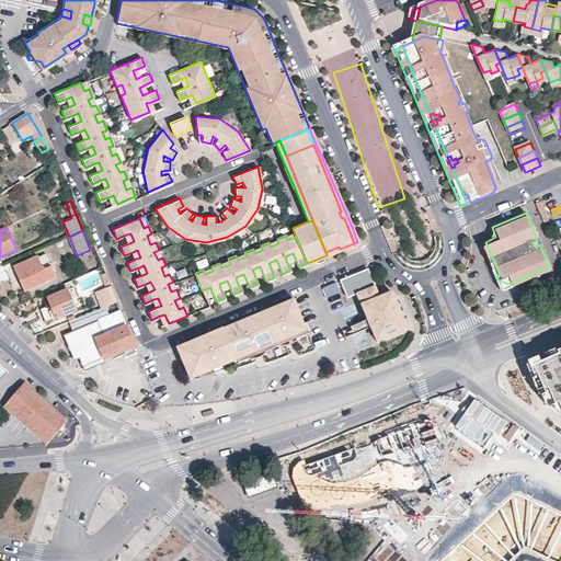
[(500,275),(485,242),(481,243),(500,288),(508,284),(497,279),(495,276),(500,275)]
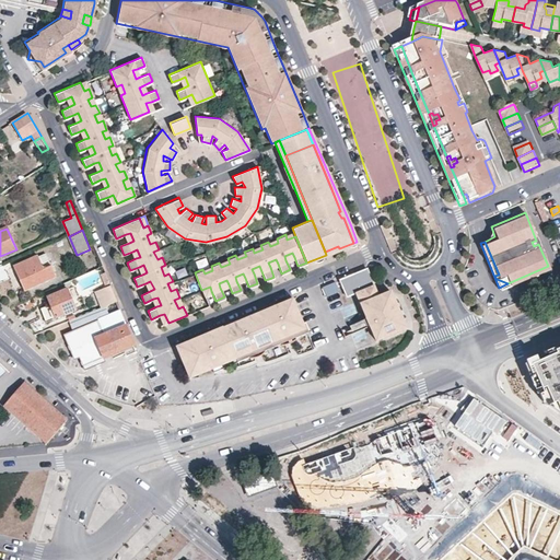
[(44,268),(51,265),(46,253),(38,256),(44,268)]
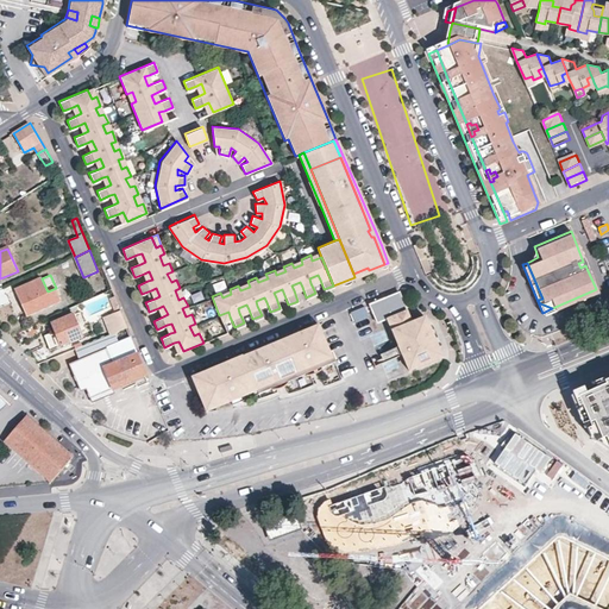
[(42,278),(17,289),(27,314),(62,300),(56,288),(48,292),(42,278)]
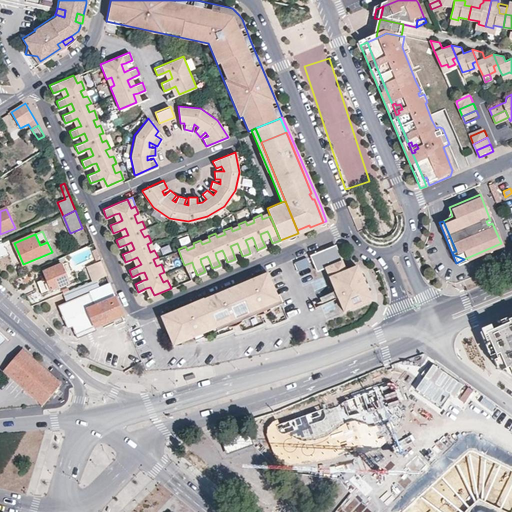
[(338,247),(311,258),(318,274),(328,270),(344,264),(338,247)]
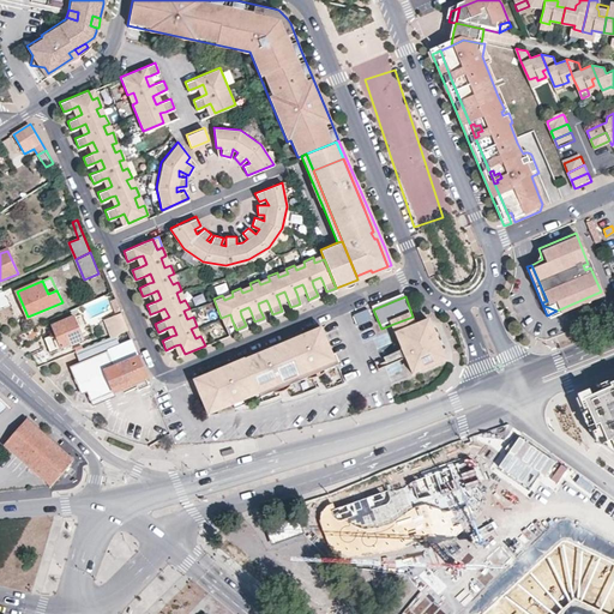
[(121,312),(116,300),(112,302),(116,314),(121,312)]
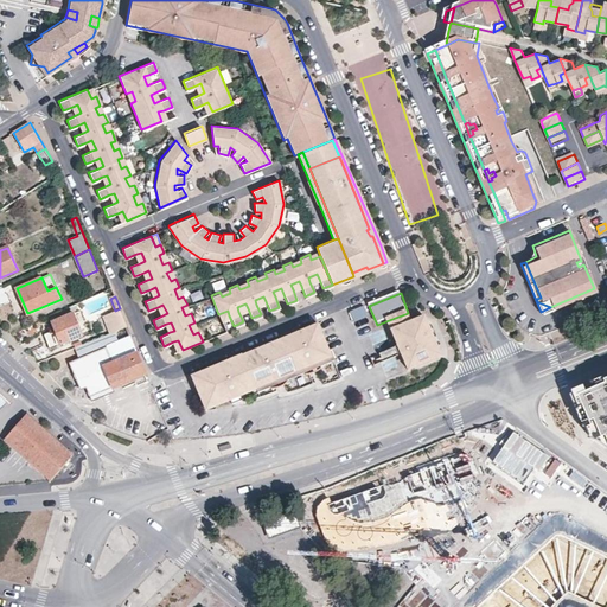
[(368,315),(363,306),(349,311),(353,321),(368,315)]
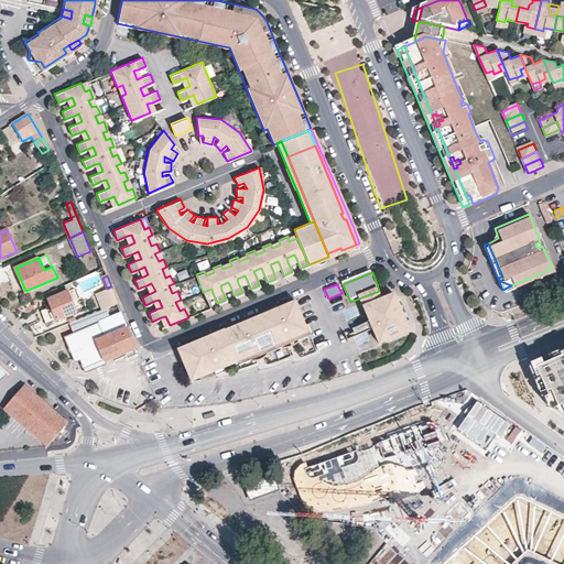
[(107,289),(102,290),(109,307),(118,304),(118,303),(111,286),(107,289)]
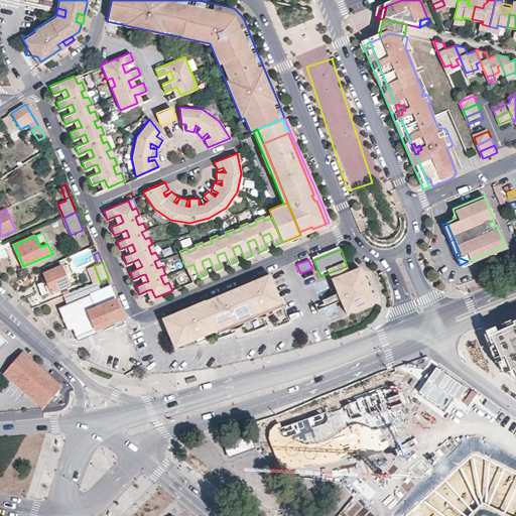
[(100,281),(94,265),(88,268),(94,283),(98,281),(100,281)]
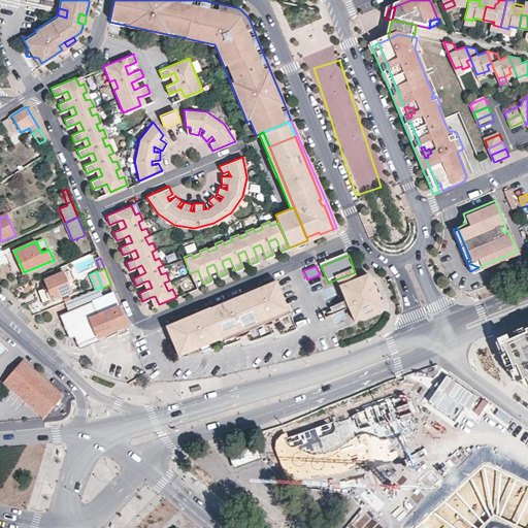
[(72,292),(64,272),(45,281),(48,287),(54,300),(72,292)]
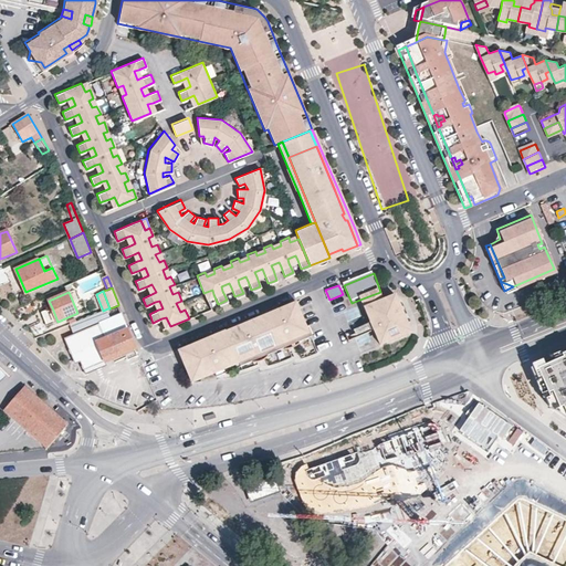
[(380,292),(363,299),(373,324),(376,332),(381,347),(412,335),(398,297),(385,302),(380,292)]
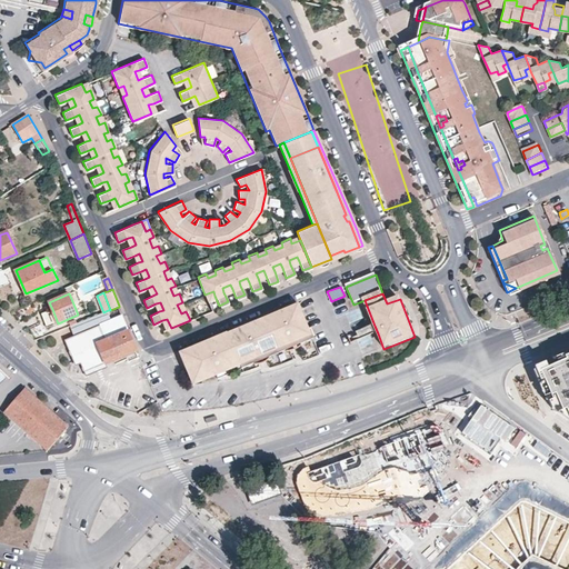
[(271,347),(283,342),(285,346),(293,342),(291,339),(306,332),(308,332),(306,327),(295,300),(279,307),(280,310),(272,313),(271,310),(247,320),(248,323),(240,327),(239,323),(220,331),(207,337),(209,340),(201,343),(200,340),(179,349),(177,350),(176,350),(185,370),(192,367),(198,378),(212,372),(213,376),(222,372),(221,368),(237,362),(251,356),(253,359),(261,356),(259,352),(271,347)]
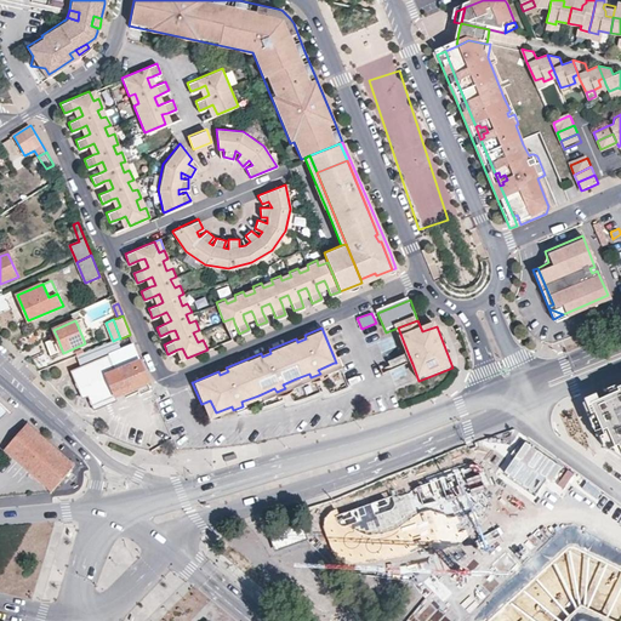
[(198,342),(203,340),(199,330),(193,332),(198,342)]
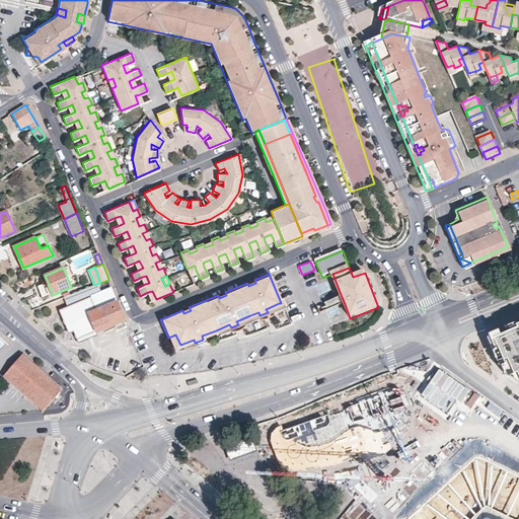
[(44,298),(53,295),(48,282),(39,286),(44,298)]
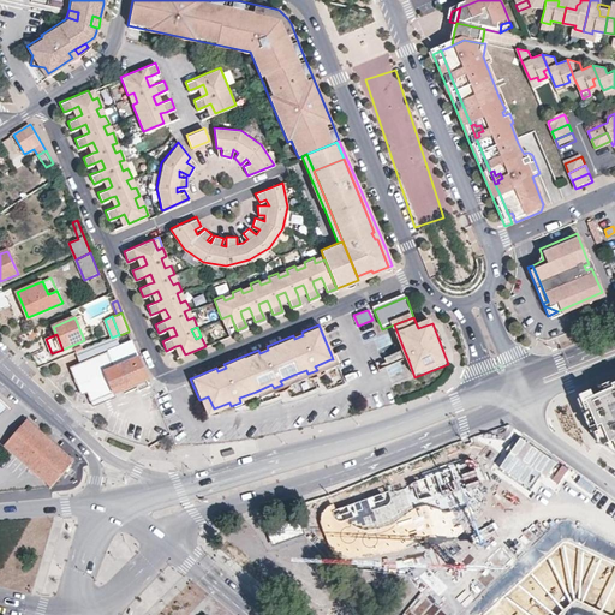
[(93,402),(115,394),(137,384),(139,390),(150,387),(148,380),(149,380),(132,340),(120,345),(117,335),(112,338),(77,352),(81,363),(70,368),(81,390),(88,393),(93,402)]
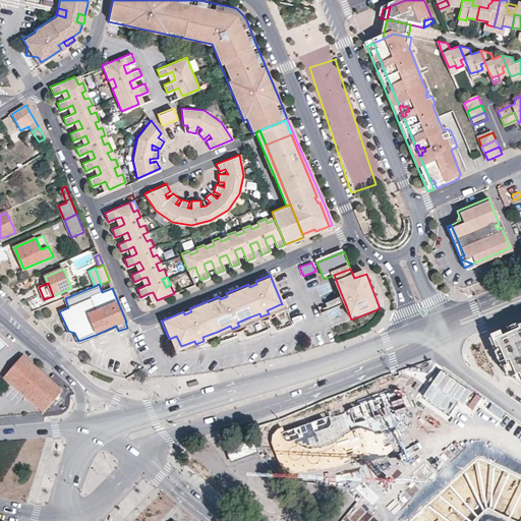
[(269,313),(287,306),(283,297),(280,299),(282,304),(280,304),(267,310),(269,313)]
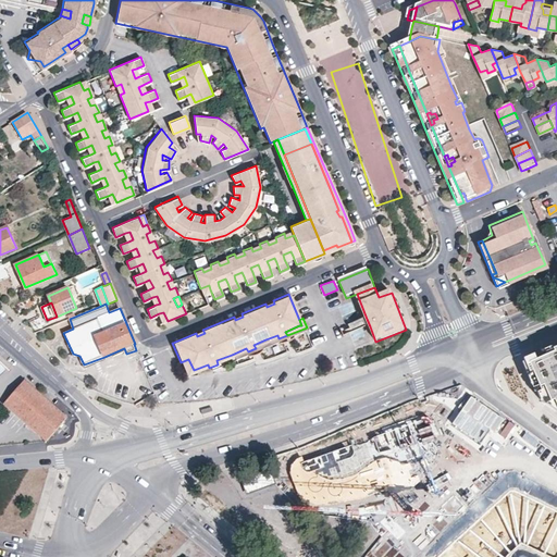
[(353,334),(370,326),(367,319),(349,326),(353,334)]
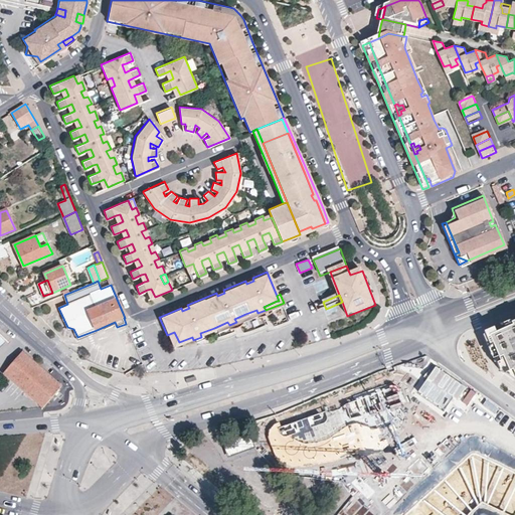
[(247,318),(258,313),(256,310),(245,314),(247,318)]
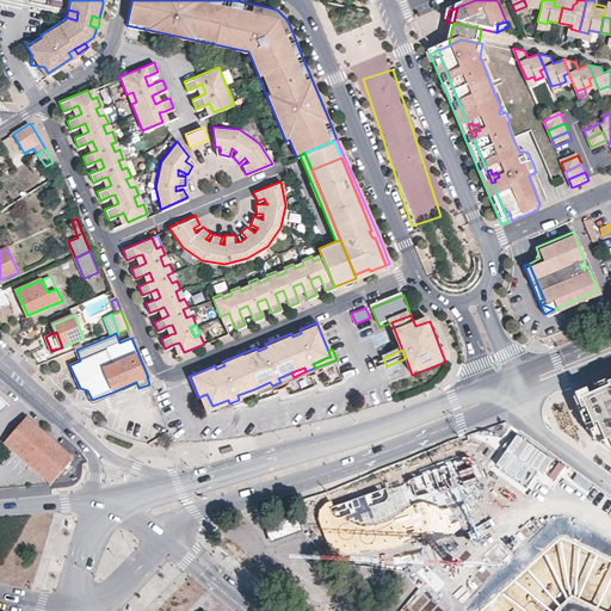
[(294,377),(291,372),(278,378),(281,382),(294,377)]
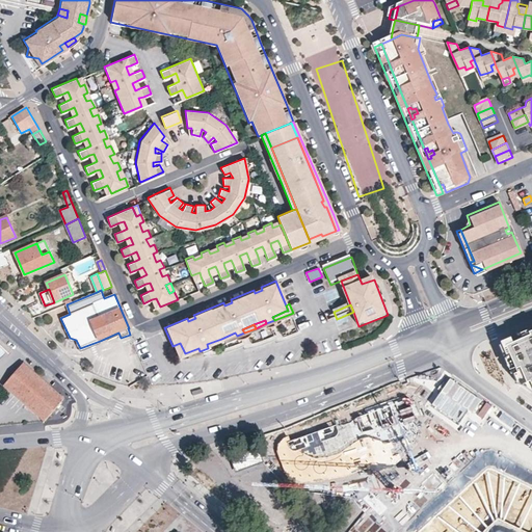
[(529,336),(505,347),(515,370),(519,369),(526,383),(529,382),(531,389),(531,330),(528,334),(529,336)]
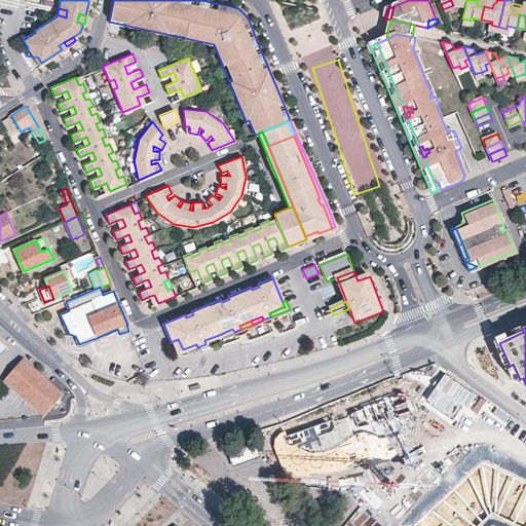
[(220,338),(234,332),(232,329),(219,335),(220,338)]
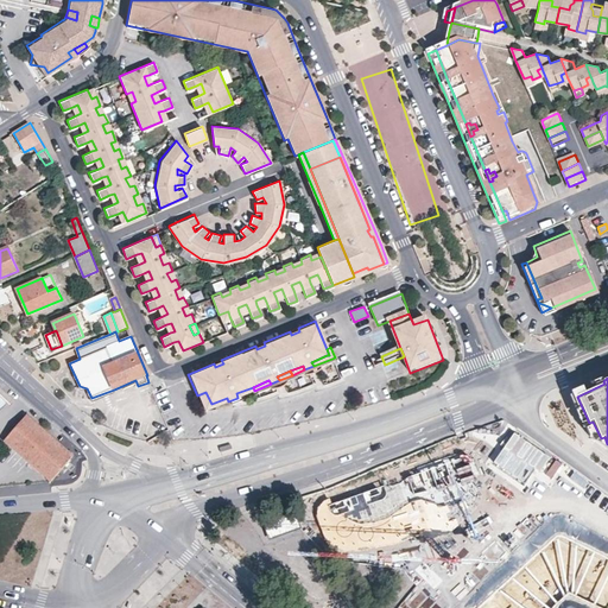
[(238,398),(254,391),(253,387),(236,393),(238,398)]
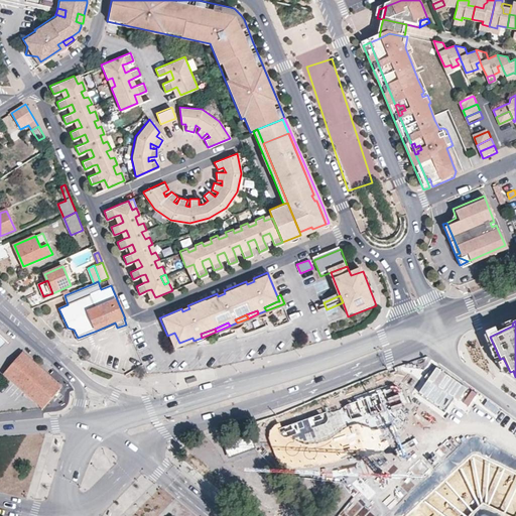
[(78,338),(81,345),(99,338),(97,331),(78,338)]
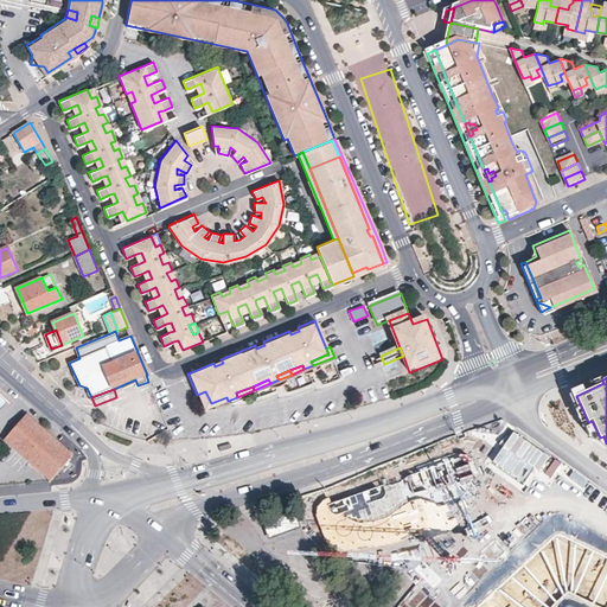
[(211,403),(205,391),(197,395),(203,407),(211,403)]
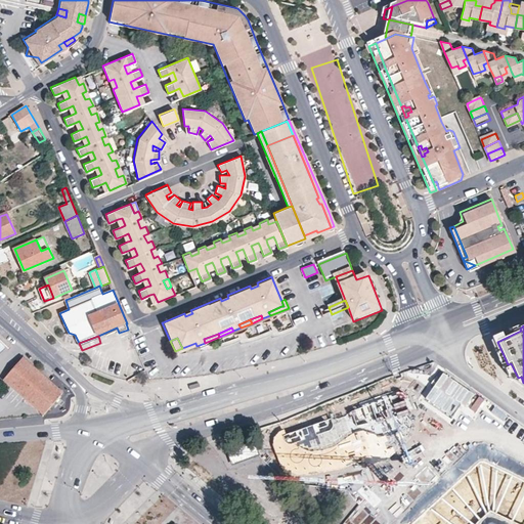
[(63,394),(38,373),(22,358),(20,359),(4,380),(45,416),(63,394)]
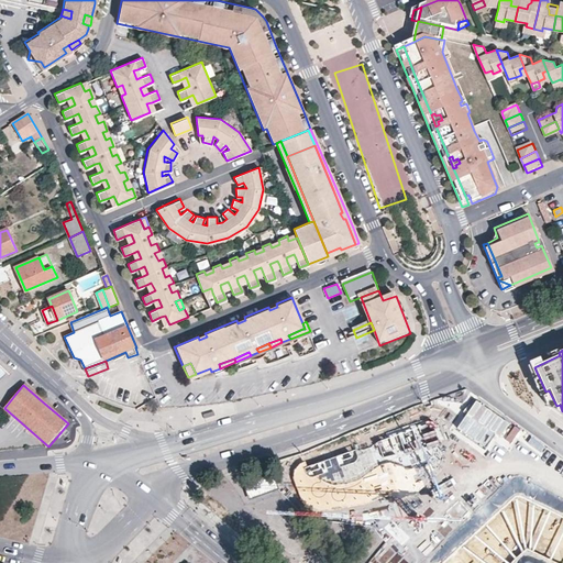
[(365,442),(304,464),(298,466),(296,471),(294,477),(297,489),(306,508),(318,514),(371,504),(409,496),(419,495),(427,490),(434,479),(440,470),(442,459),(441,446),(431,422),(426,419),(415,422),(397,430),(365,442)]
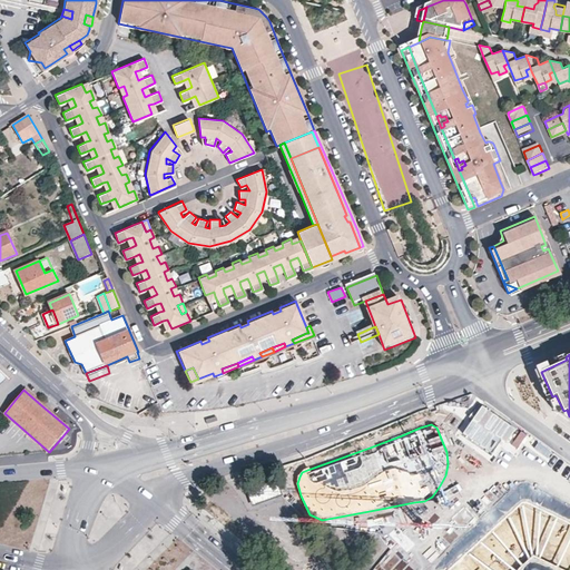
[(278,481),(247,490),(253,508),(284,499),(278,481)]
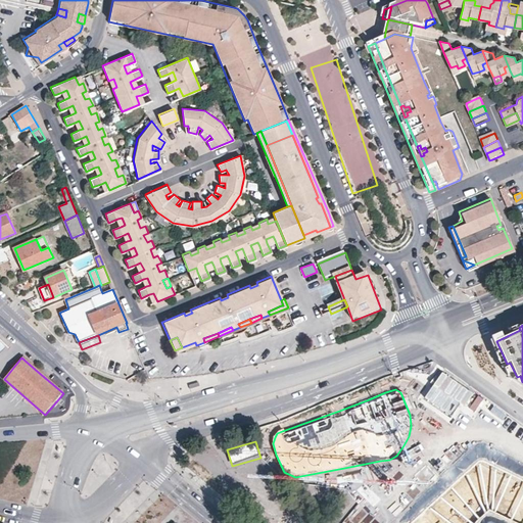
[(522,522),(522,479),(484,461),(478,463),(431,506),(411,522),(476,522),(479,520),(490,510),(518,522),(522,522)]
